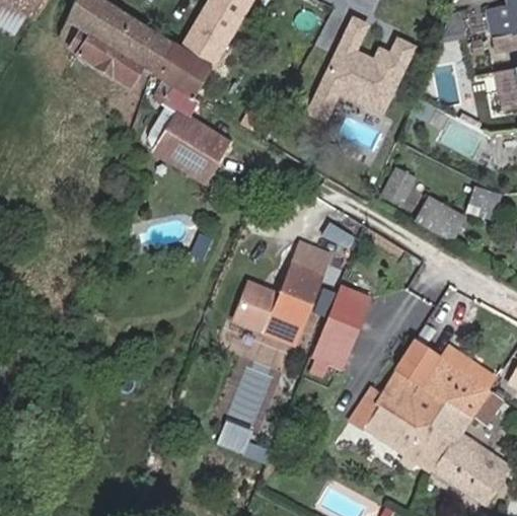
[(9,0),(32,14),(38,17),(47,0),(9,0)]
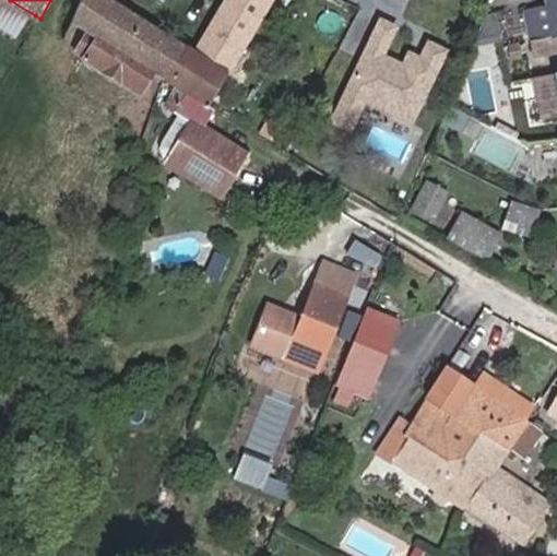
[(87,32),(74,51),(93,63),(132,87),(152,101),(164,79),(168,82),(180,49),(184,43),(121,4),(114,0),(82,0),(71,22),(87,32)]
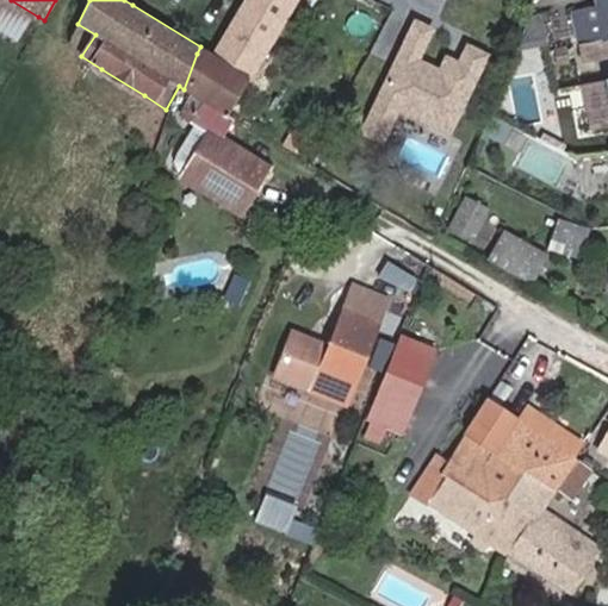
[(243,0),(224,30),(211,52),(250,79),(261,61),(298,0),(243,0)]
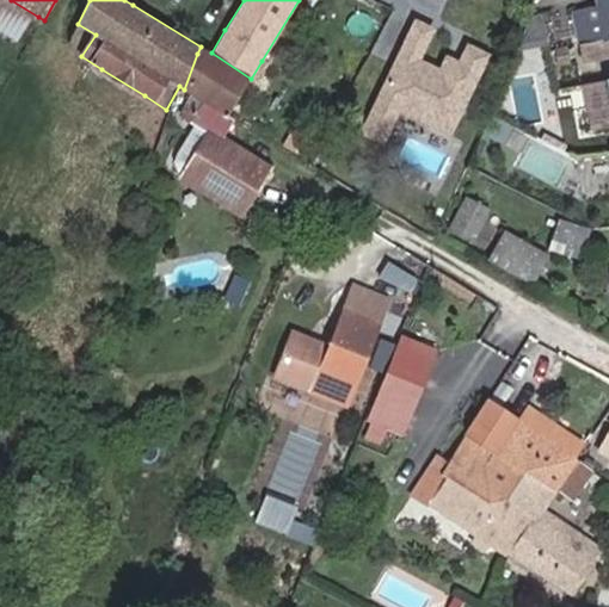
[(601,0),(608,33),(608,38),(585,43),(588,62),(608,56),(608,0),(601,0)]
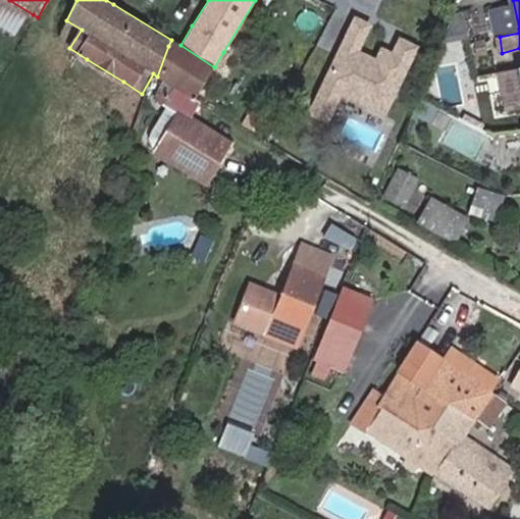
[(168,46),(157,76),(163,81),(174,87),(165,102),(183,111),(164,143),(191,158),(213,172),(231,141),(192,117),(201,102),(195,99),(197,96),(214,67),(180,45),(171,40),(168,46)]
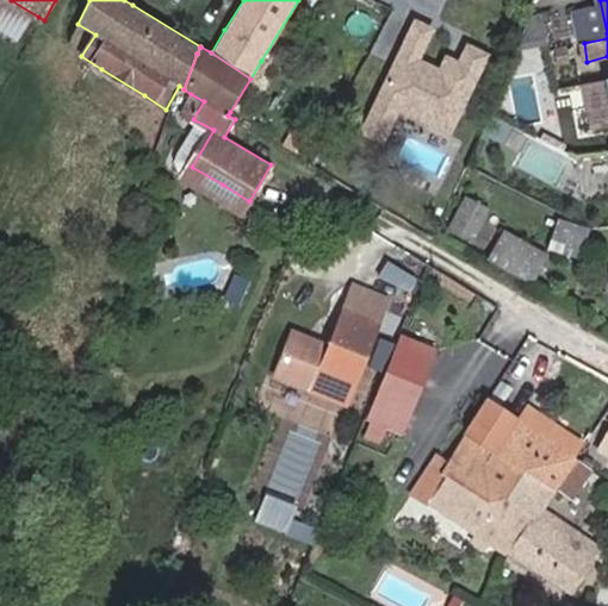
[(204,101),(191,94),(181,112),(193,119),(204,101)]
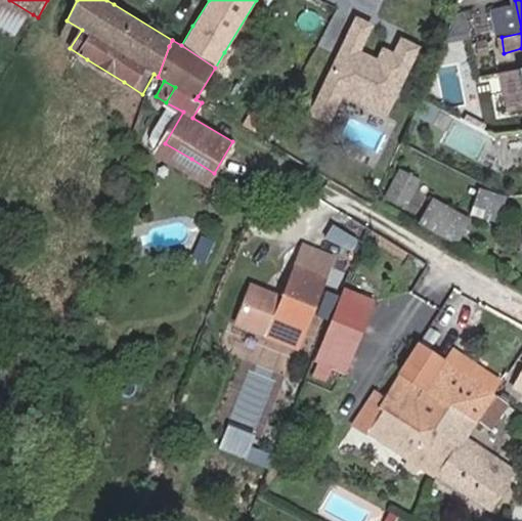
[(400,90),(390,115),(404,121),(415,96),(400,90)]
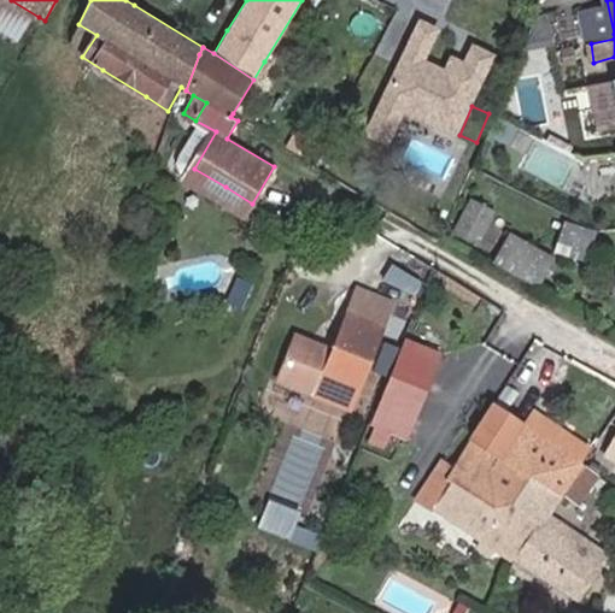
[(244,218),(252,204),(226,187),(194,169),(186,182),(244,218)]
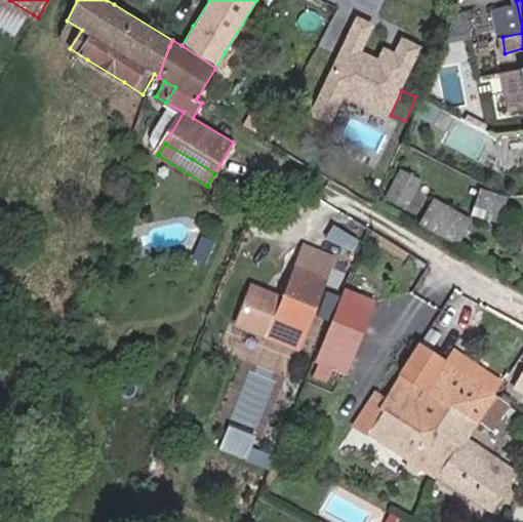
[(400,165),(388,197),(410,206),(423,174),(400,165)]
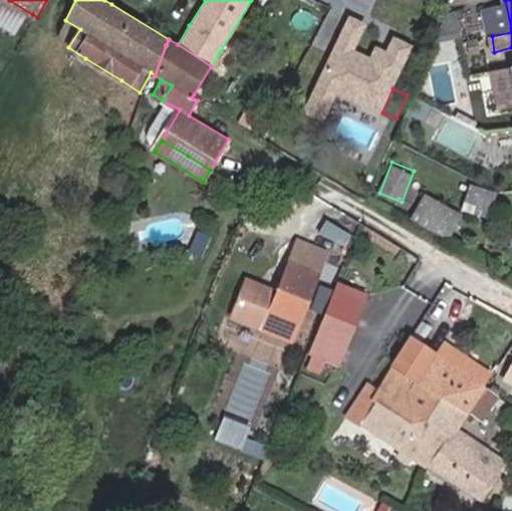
[(472,183),(465,208),(490,216),(498,190),(472,183)]
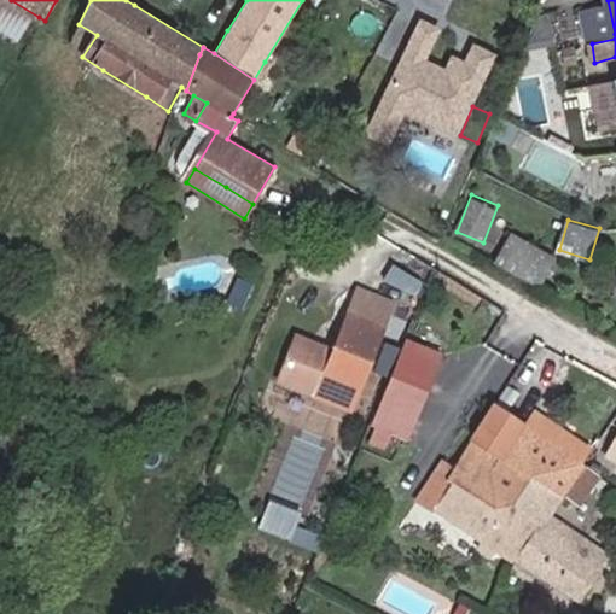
[(495,263),(542,291),(559,258),(512,233),(495,263)]
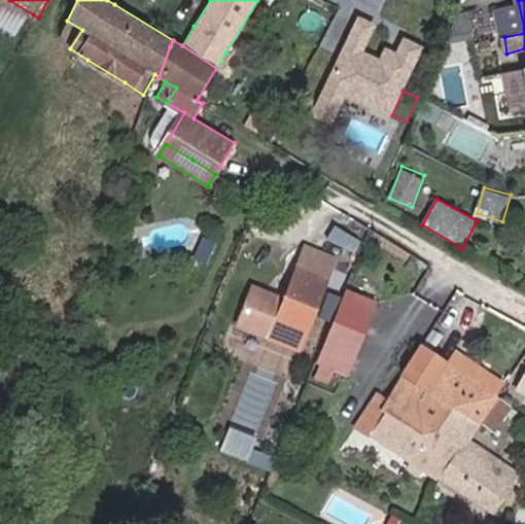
[(369,219),(347,206),(344,213),(365,226),(368,222),(369,219)]
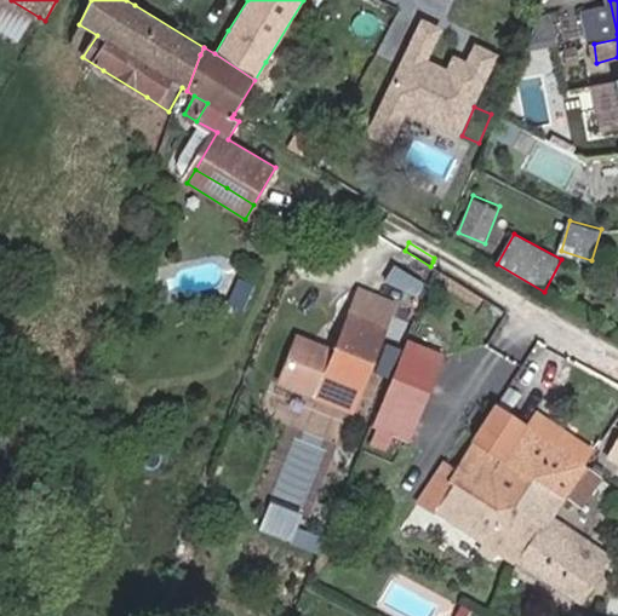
[(405,251),(394,277),(421,292),(430,266),(405,251)]
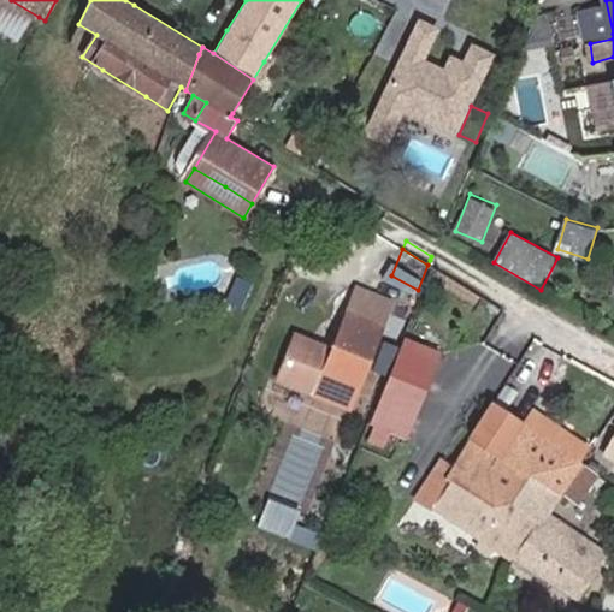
[(244,304),(254,279),(238,274),(230,299),(244,304)]
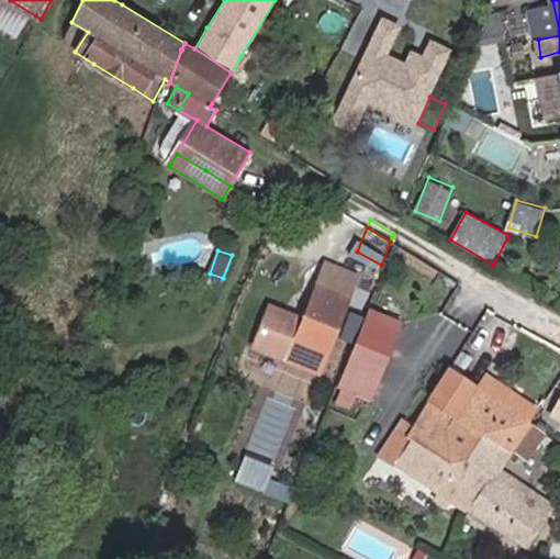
[(324,256),(317,272),(314,279),(306,298),(301,314),(267,301),(252,339),(287,351),(313,364),(317,366),(356,269),(324,256)]
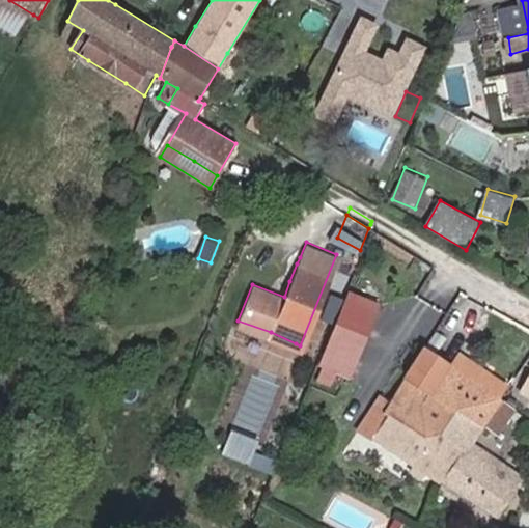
[(385,288),(357,277),(331,339),(360,352),(385,288)]
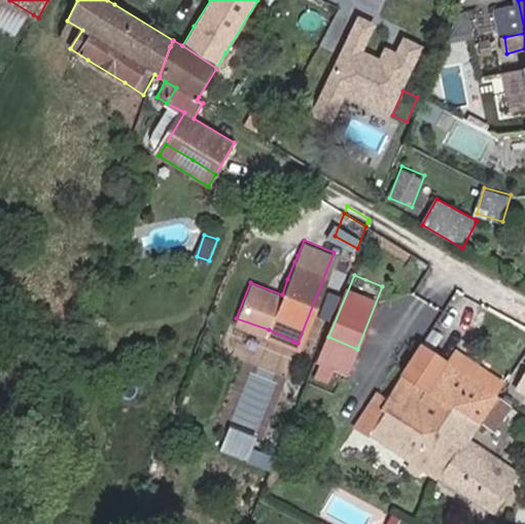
[(318,310),(330,315),(336,301),(341,290),(328,285),(318,310)]
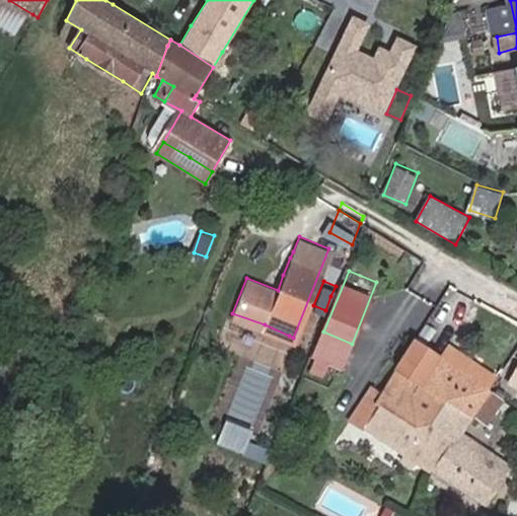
[(352,344),(323,332),(314,357),(342,368),(352,344)]
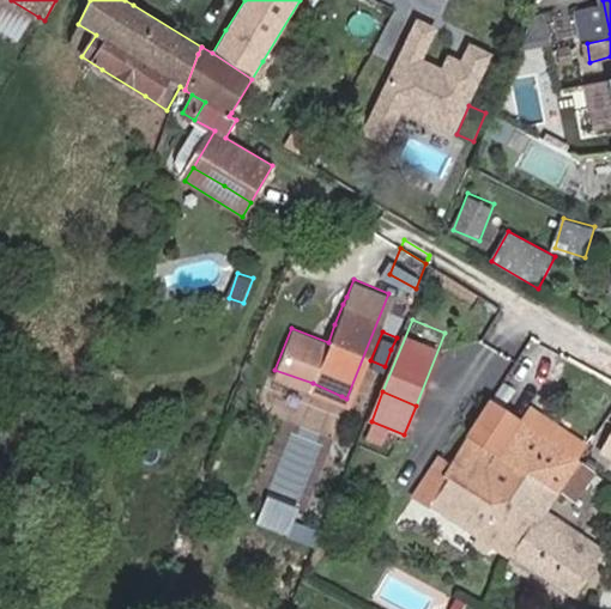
[(551,483),(558,488),(578,460),(580,456),(568,450),(567,449),(528,425),(516,418),(494,403),(489,401),(469,432),(471,434),(496,449),(516,462),(526,468),(551,483)]
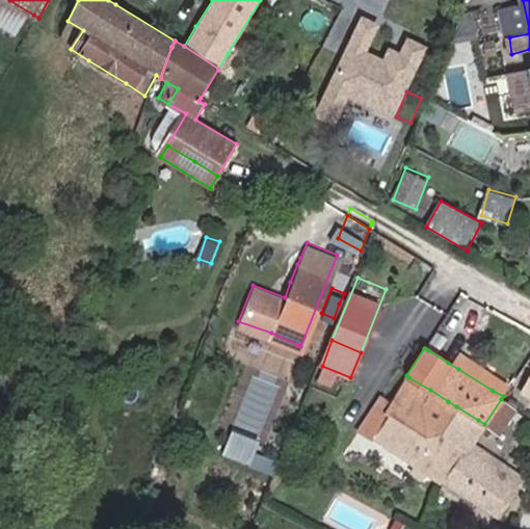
[(454,351),(448,363),(458,369),(492,390),(493,391),(503,396),(510,386),(454,351)]
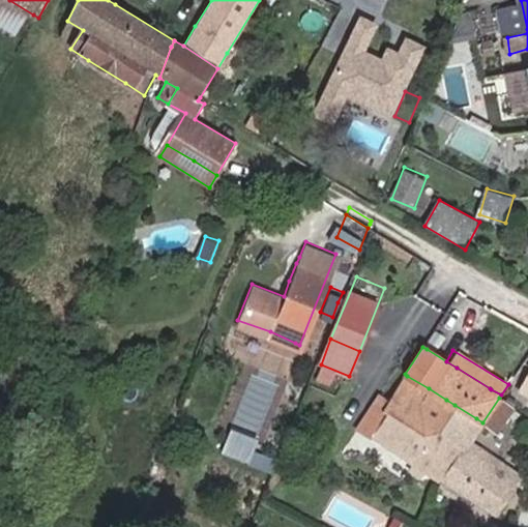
[(397,440),(429,388),(407,376),(389,402),(378,394),(360,421),(376,432),(374,435),(391,446),(397,440)]
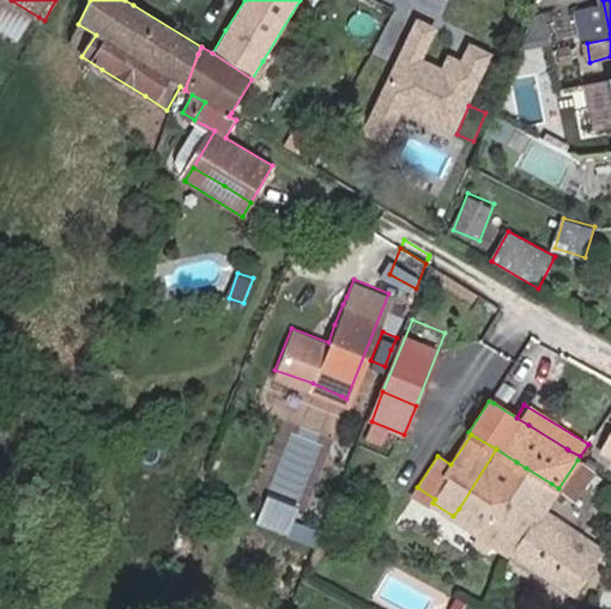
[(454,516),(484,537),(508,499),(519,480),(526,468),(516,462),(496,449),(459,509),(454,516)]
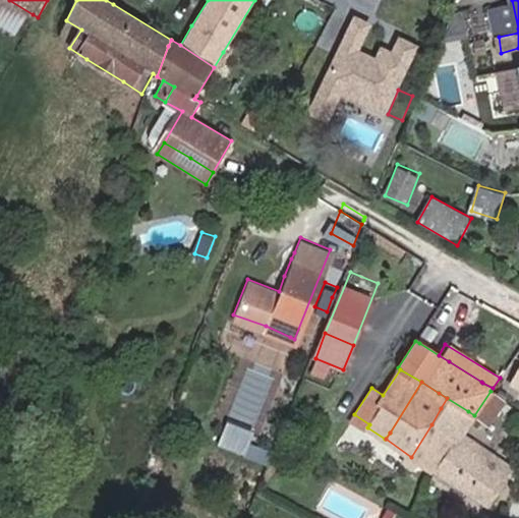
[(491,391),(474,415),(491,425),(507,402),(491,391)]
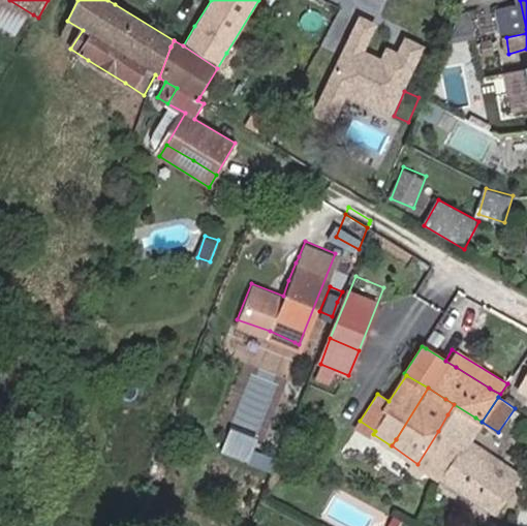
[(464,449),(469,439),(471,437),(482,422),(475,418),(454,404),(447,414),(438,431),(454,442),(464,449)]
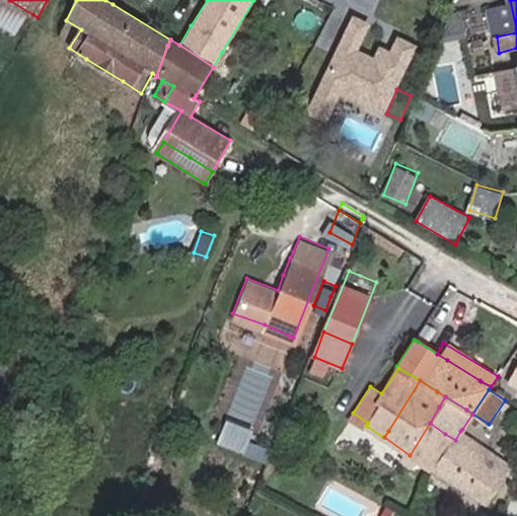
[(226,417),(220,432),(244,441),(250,427),(226,417)]
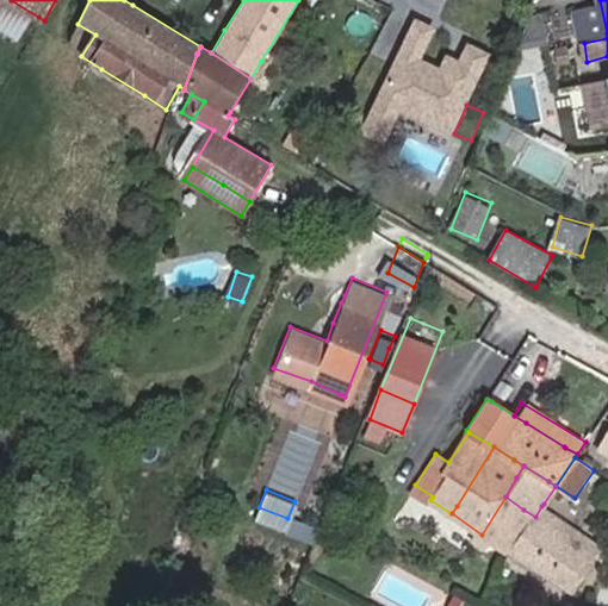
[(482,535),(510,554),(535,517),(523,510),(506,497),(482,535)]
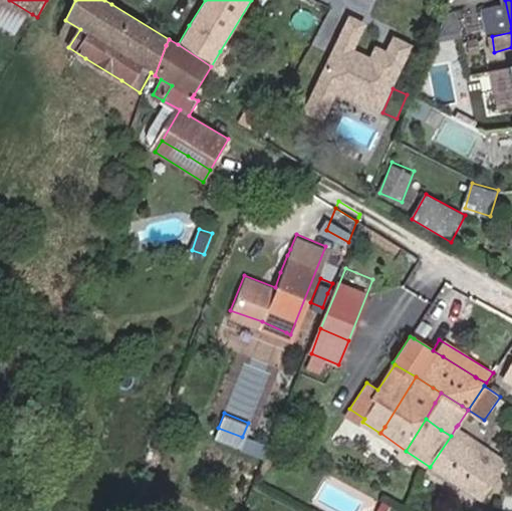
[(481,502),(499,476),(501,472),(483,459),(489,450),(456,427),(451,436),(430,467),(481,502)]
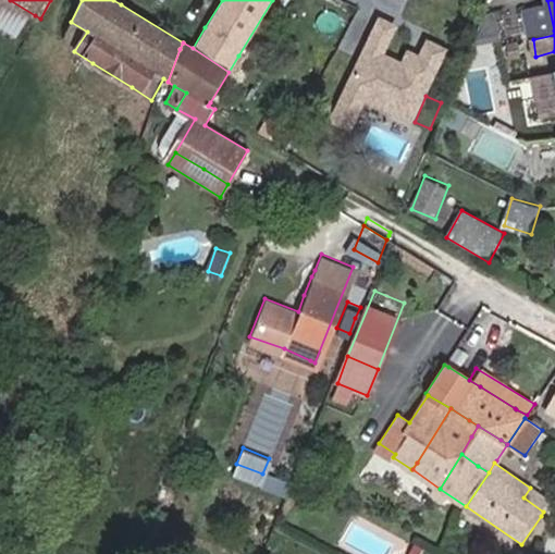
[(262,474),(236,464),(234,470),(260,480),(262,474)]
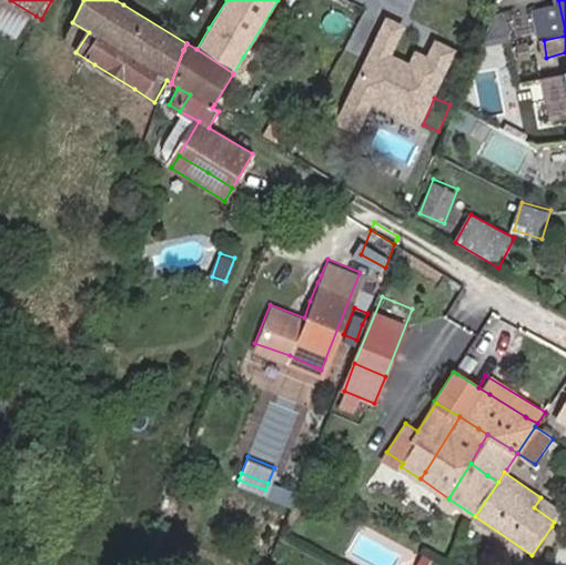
[(274,484),(268,501),(290,510),(296,493),(274,484)]
